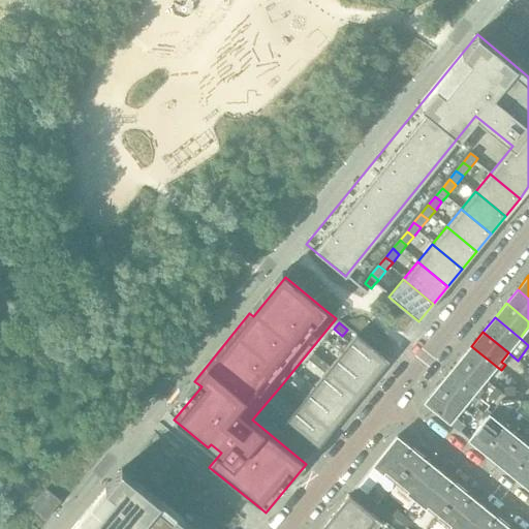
[(389,362),(356,335),(342,353),(374,380),(389,362)]
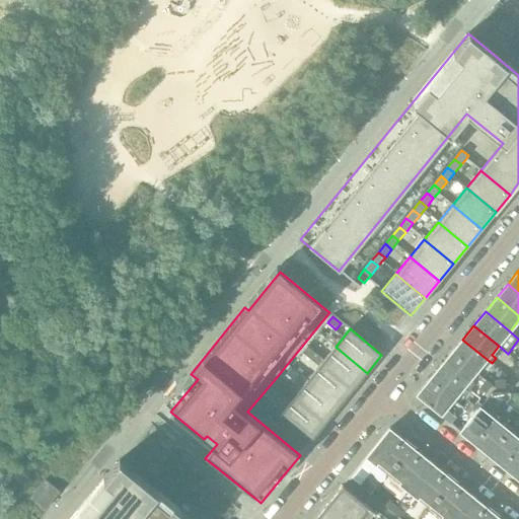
[(488,360),(462,340),(451,353),(476,373),(488,360)]
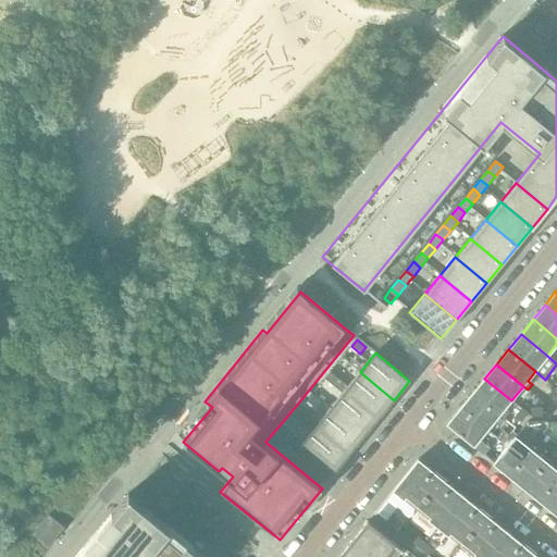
[(394,400),(360,372),(347,387),(330,373),(327,376),(379,419),(394,400)]
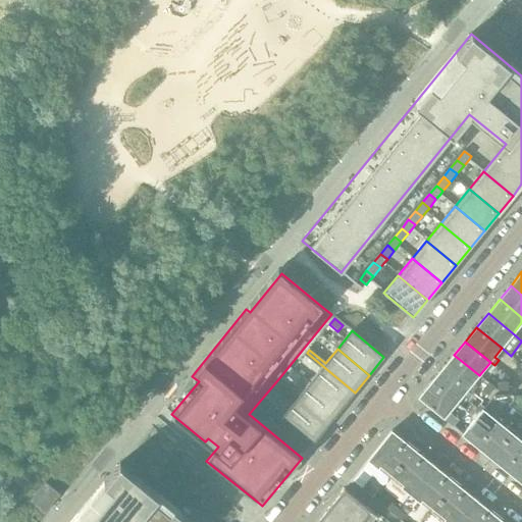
[(355,393),(307,353),(304,356),(320,369),(309,383),(341,410),(355,393)]
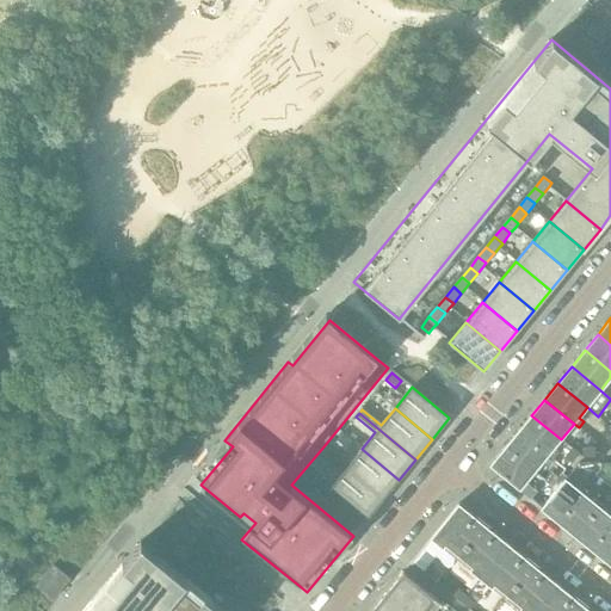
[(561,439),(531,415),(518,432),(553,461),(559,454),(554,449),(561,439)]
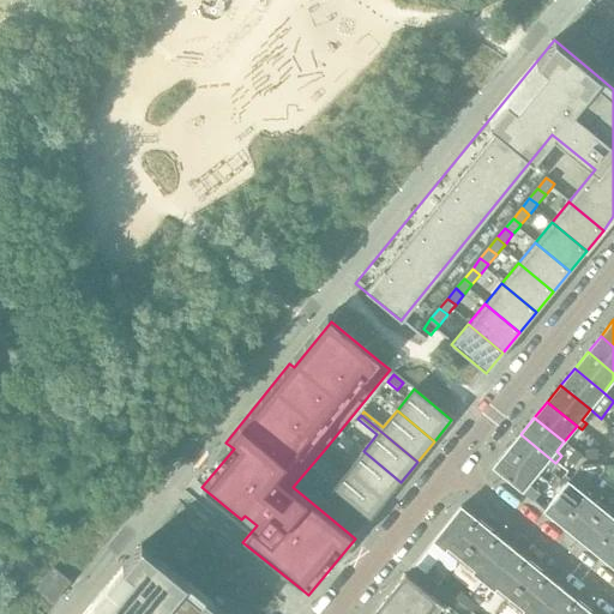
[(613,427),(611,426),(603,435),(613,444),(613,427)]
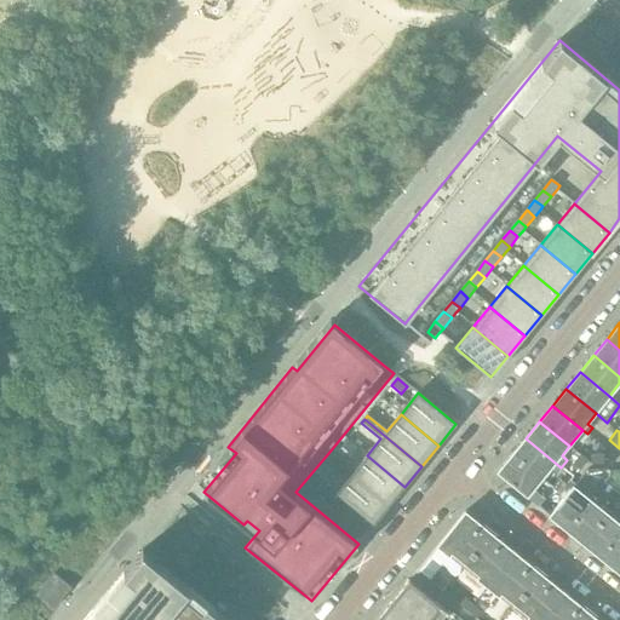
[(561,468),(526,438),(512,454),(543,480),(550,470),(555,474),(561,468)]
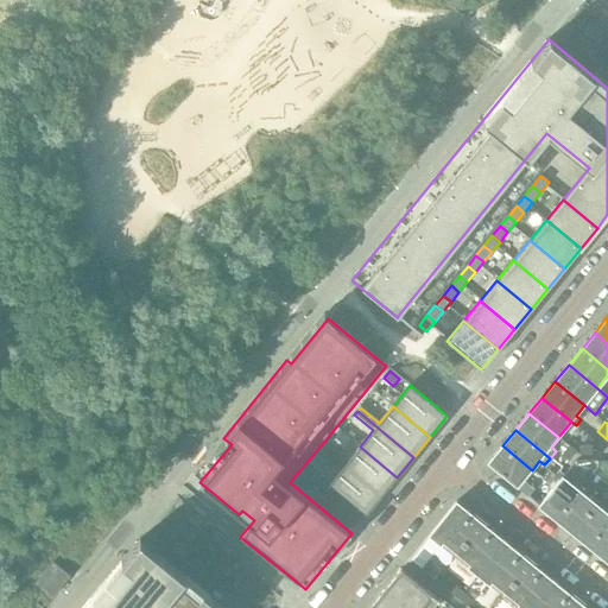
[(532,470),(502,445),(488,463),(529,496),(534,489),(524,480),(532,470)]
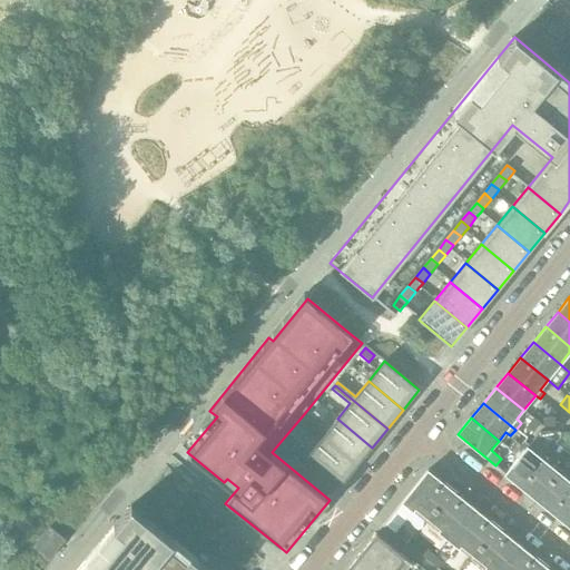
[(533,432),(540,423),(533,418),(527,426),(533,432)]
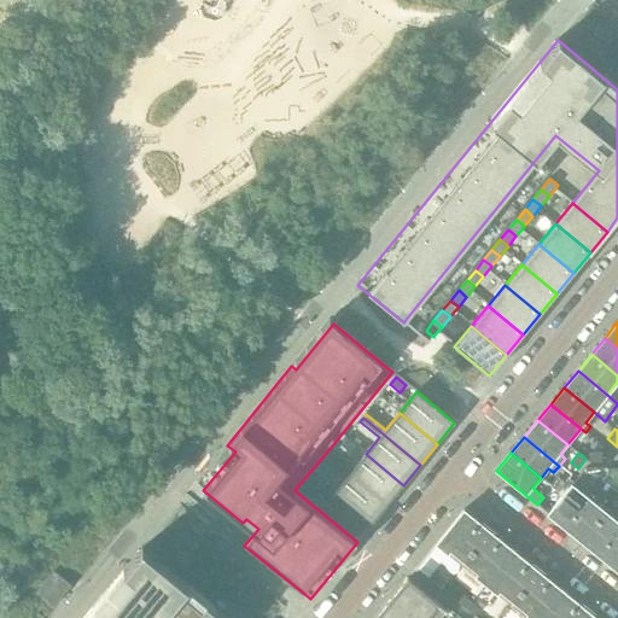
[(602,462),(602,453),(589,453),(589,462),(602,462)]
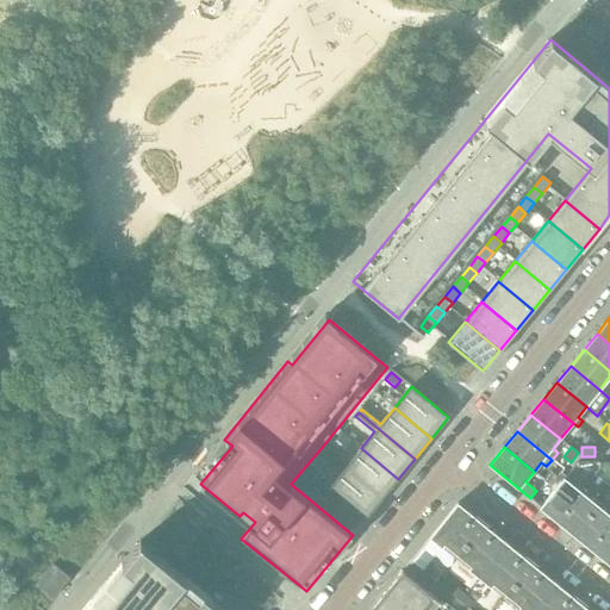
[(398,479),(361,448),(348,464),(329,448),(325,453),(381,499),(398,479)]
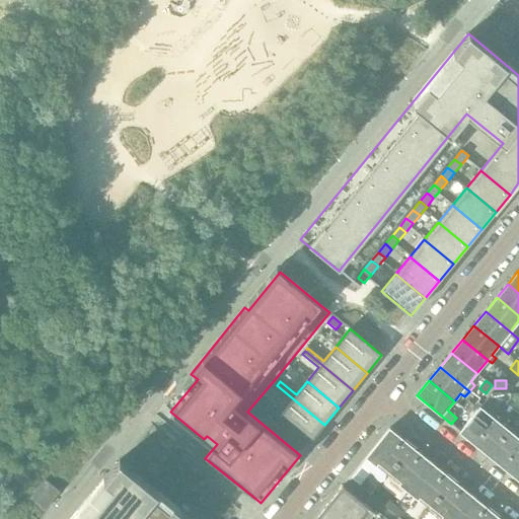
[(324,425),(277,385),(275,387),(291,400),(279,416),(310,442),(324,425)]
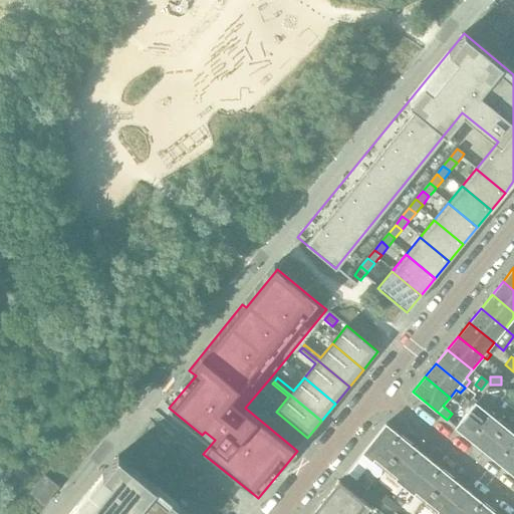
[(498,397),(497,389),(487,390),(487,398),(498,397)]
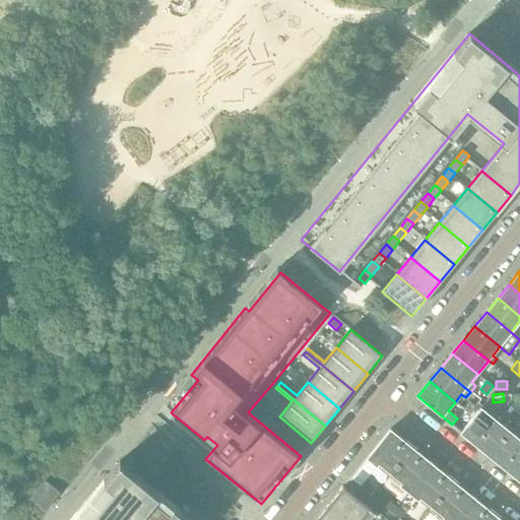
[(469,414),(476,406),(470,402),(463,410),(469,414)]
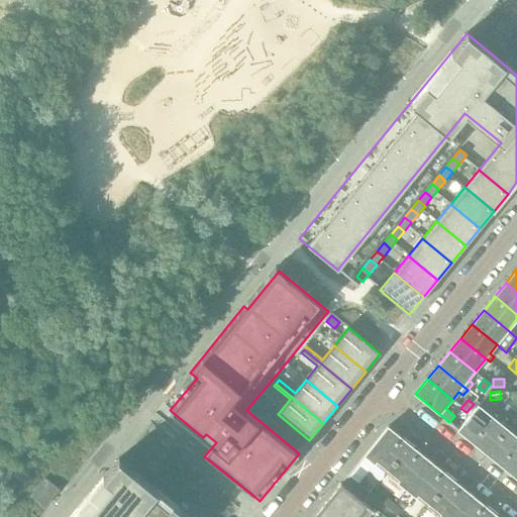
[(472,441),(492,417),(478,406),(467,420),(460,416),(454,423),(460,428),(458,431),(472,441)]
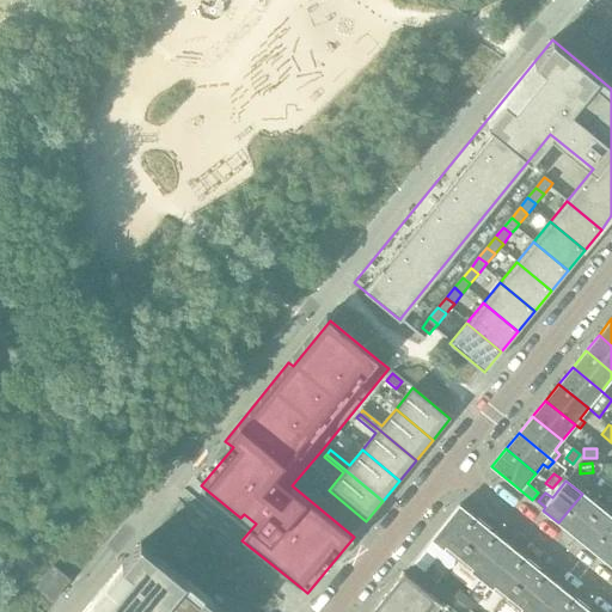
[(575,537),(598,508),(582,494),(558,522),(575,537)]
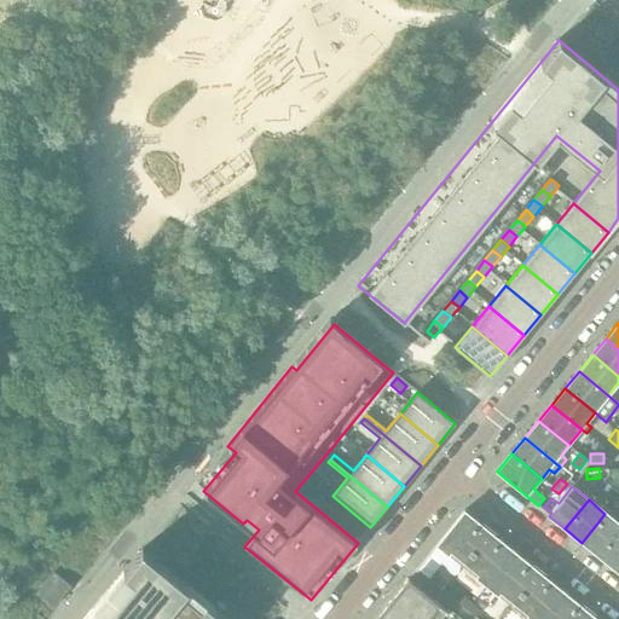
[(464,562),(490,531),(484,526),(484,527),(464,513),(437,545),(449,555),(451,553),(464,562)]
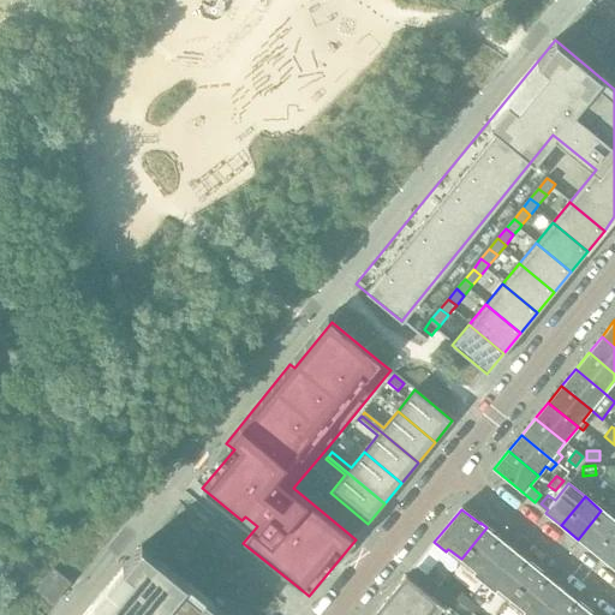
[(595,553),(614,527),(614,521),(601,511),(578,539),(595,553)]
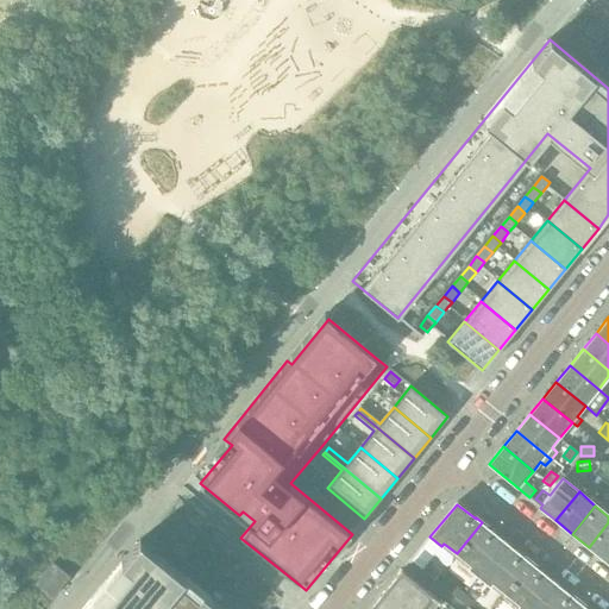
[(479,576),(506,544),(488,529),(489,528),(482,522),(457,553),(471,565),(469,569),(479,576)]
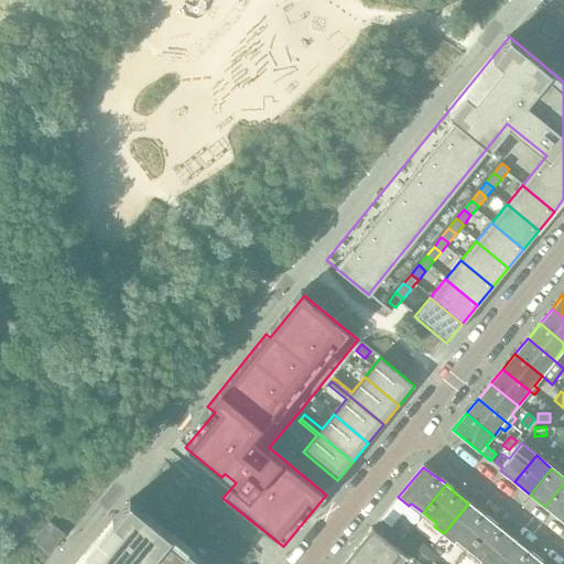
[(560,519),(563,513),(563,484),(545,507),(560,519)]
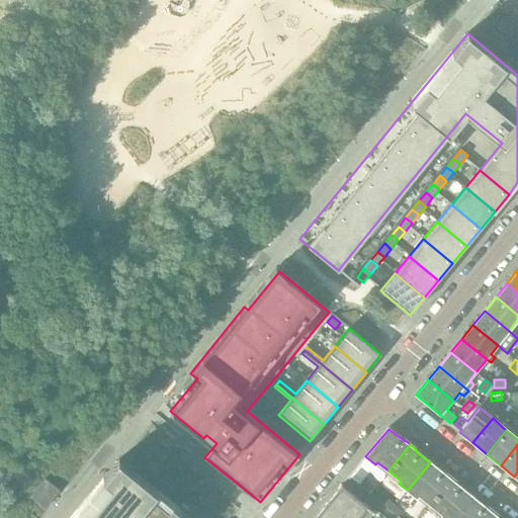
[(189,517),(118,460),(71,517),(189,517)]
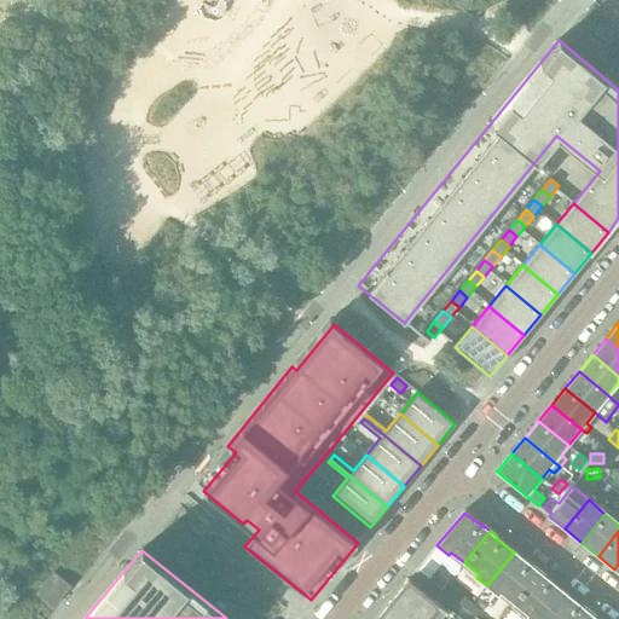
[(514,603),(541,572),(533,567),(532,568),(514,553),(487,585),(498,595),(501,593),(514,603)]
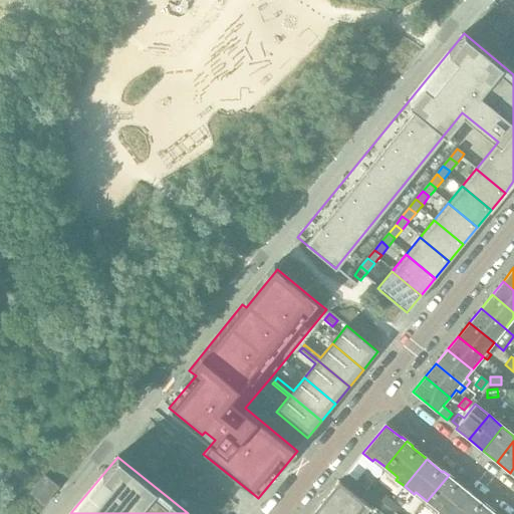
[(367,480),(358,474),(353,480),(362,486),(367,480)]
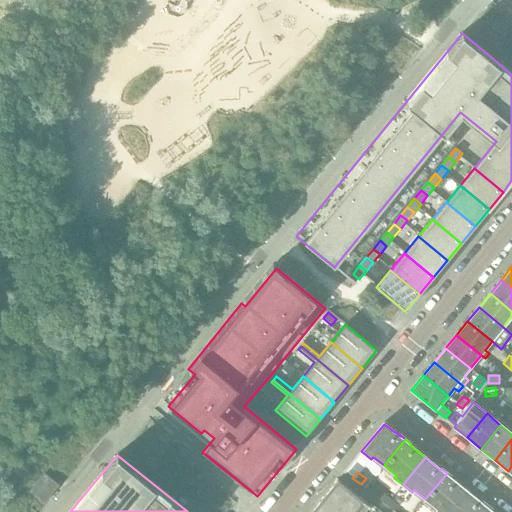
[(436,511),(448,511),(466,490),(451,478),(452,477),(447,473),(425,499),(437,509),(435,511),(436,511)]
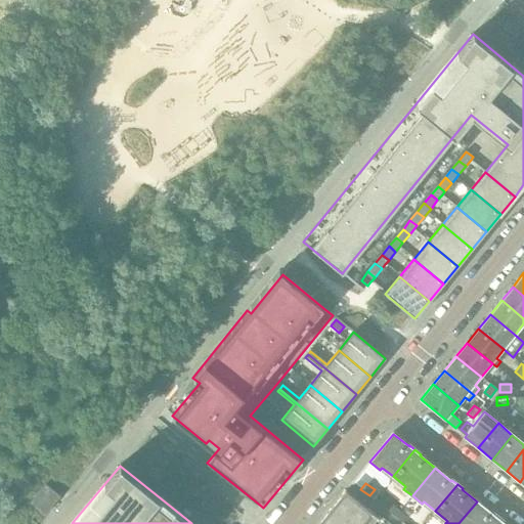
[(45,516),(59,497),(45,485),(31,504),(45,516)]
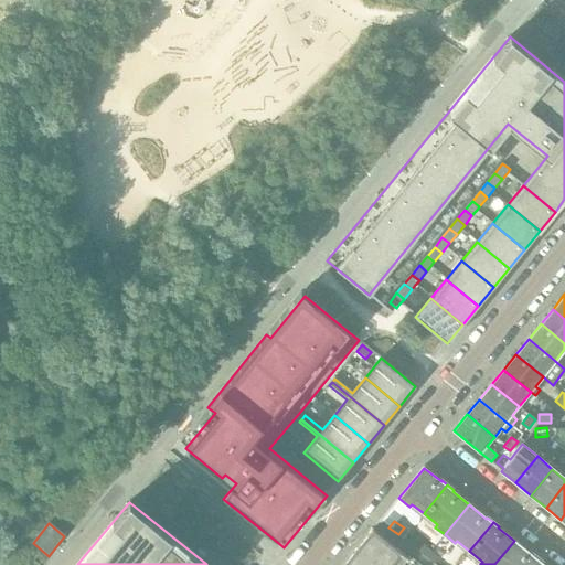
[(407,558),(373,530),(356,548),(376,564),(402,564),(405,562),(409,564),(411,564),(415,561),(409,556),(407,558)]
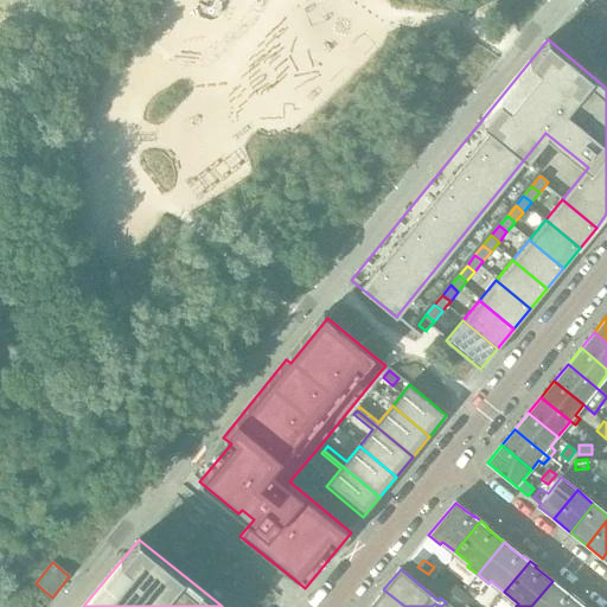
[(572,606),(577,600),(572,595),(572,596),(553,581),(531,606),(572,606)]
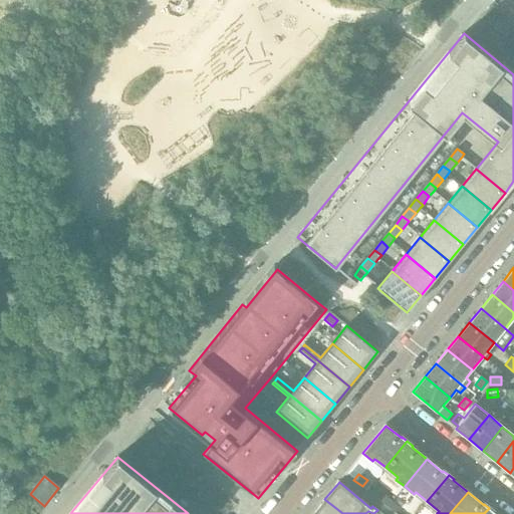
[(393,501),(384,495),(379,501),(388,507),(393,501)]
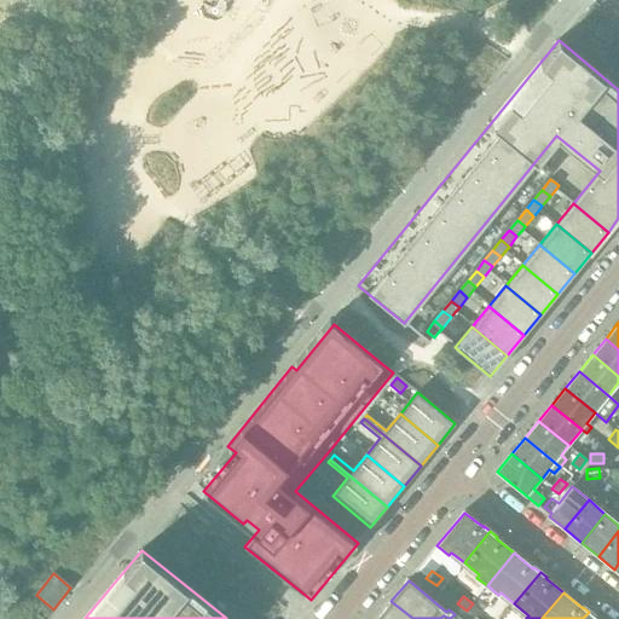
[(412,618),(391,601),(376,618),(412,618)]
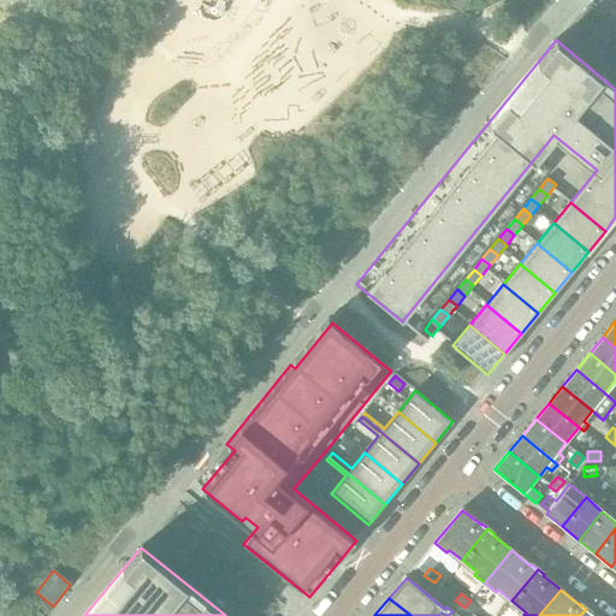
[(480,608),(471,600),(465,608),(474,615),(480,608)]
